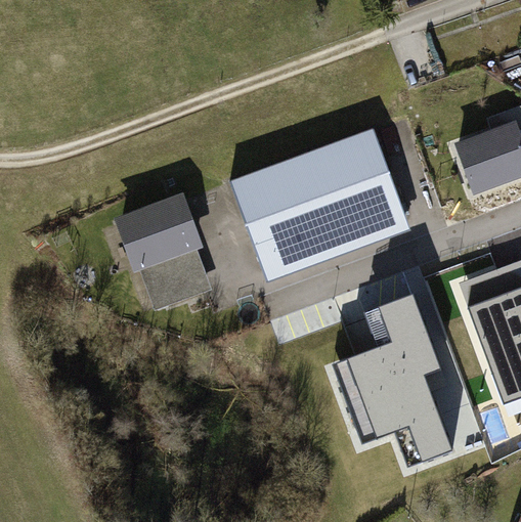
[(520,131),(516,119),(453,143),(473,194),(520,176),(520,131)]
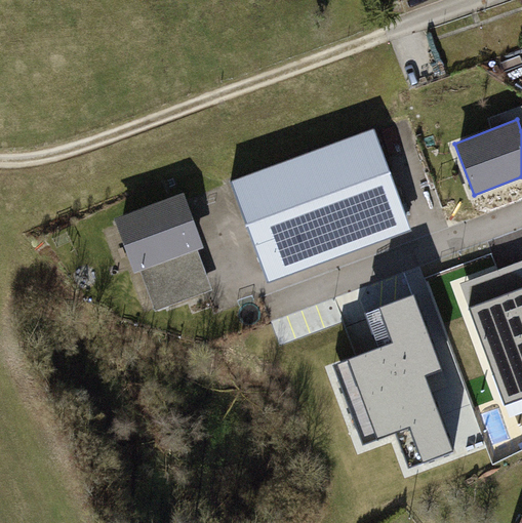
[(371,128),(229,182),(267,282),(409,230),(371,128)]
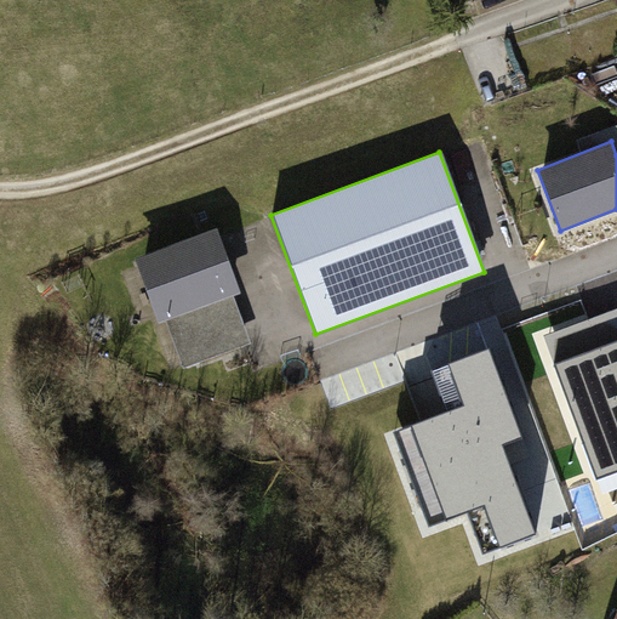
[(217,226),(135,256),(159,321),(240,291),(217,226)]
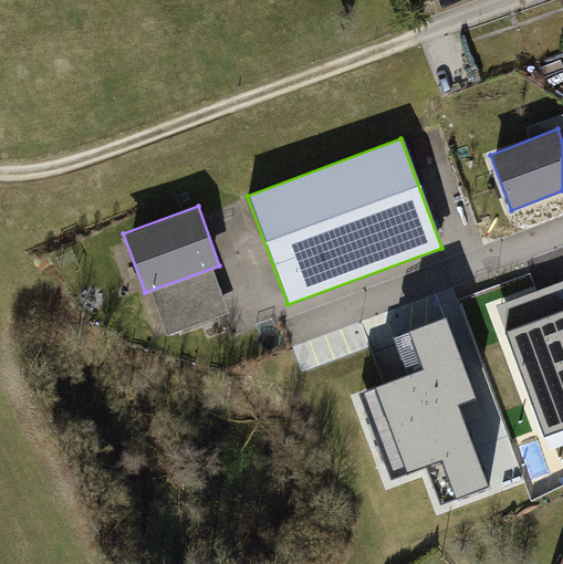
[(562,275),(494,300),(541,435),(562,426),(562,275)]
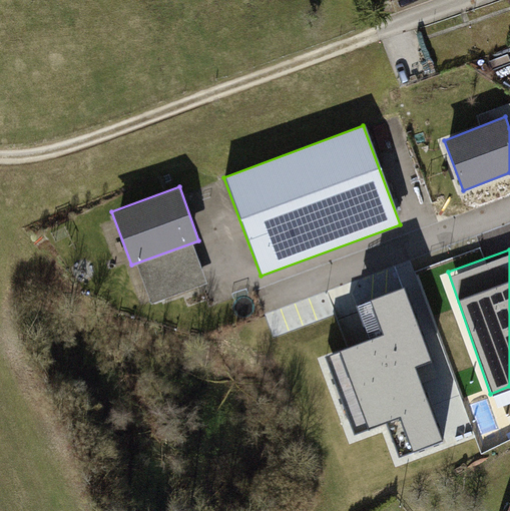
[(442,441),(418,365),(430,361),(407,286),(355,302),(367,339),(330,351),(365,464),(442,441)]
